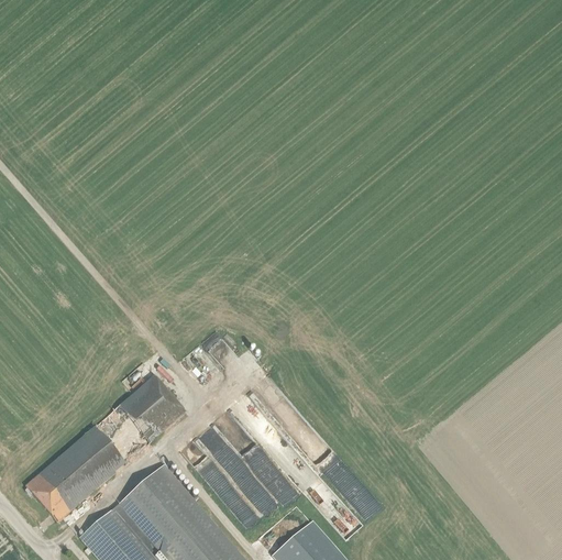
[(204,375),(212,369),(206,362),(213,355),(202,342),(187,354),(204,375)]
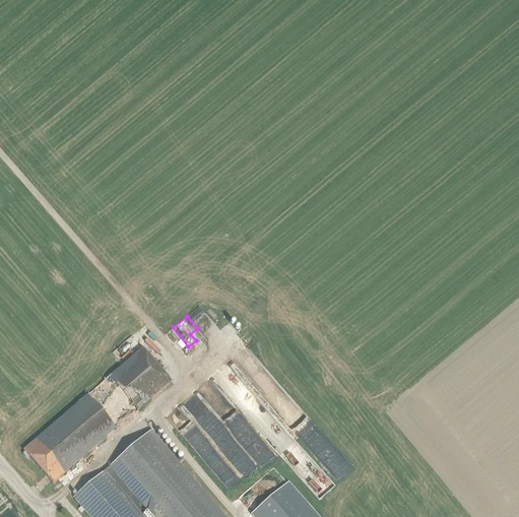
[(172,379),(143,344),(24,447),(26,449),(24,450),(28,455),(30,453),(54,480),(172,379)]
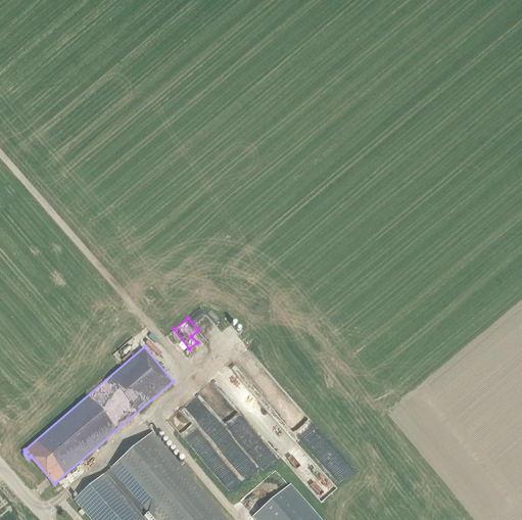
[(197,390),(184,398),(195,415),(207,408),(197,390)]
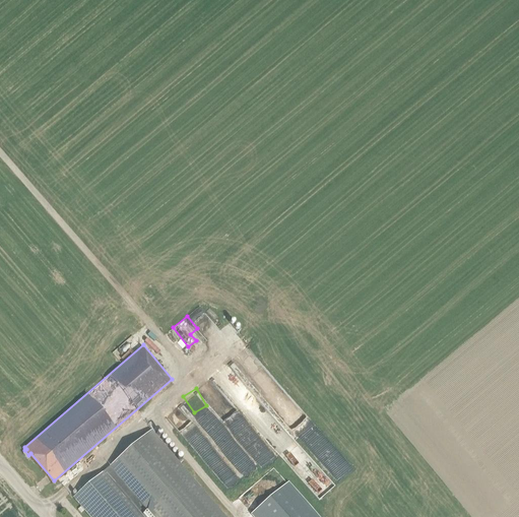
[(225,516),(151,430),(111,464),(156,516),(225,516)]
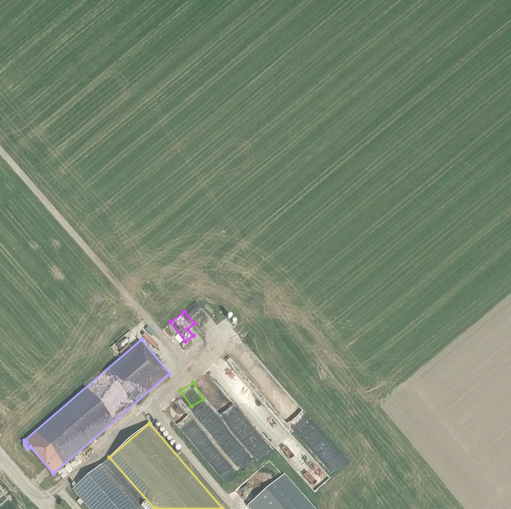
[(102,464),(74,487),(92,508),(154,508),(109,457),(102,464)]
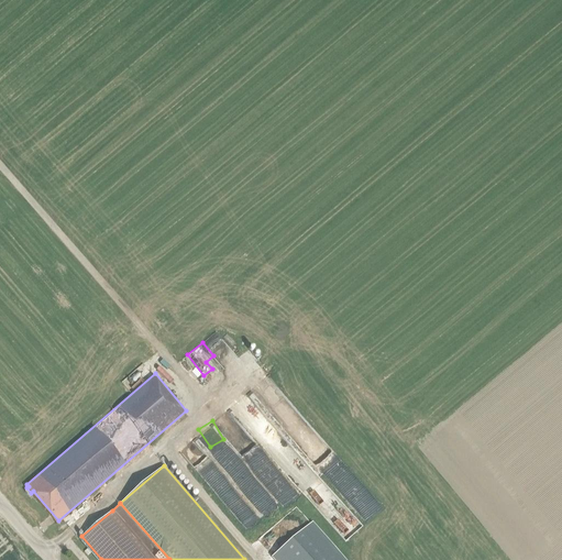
[(252,503),(239,513),(246,523),(260,514),(252,503)]
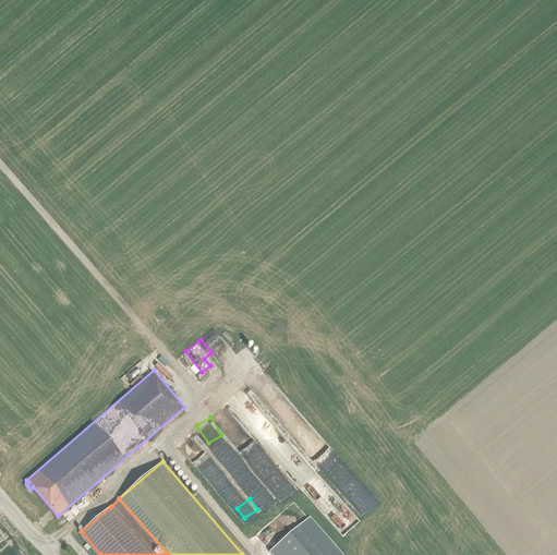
[(306,519),(269,551),(273,554),(344,554),(311,515),(306,519)]
